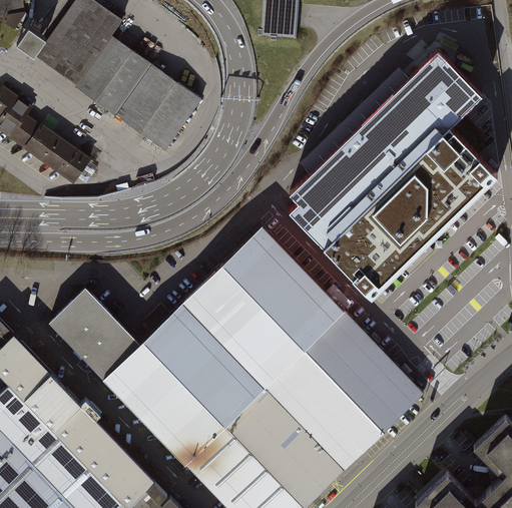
[(19,0),(0,0),(0,18),(22,14),(19,0)]
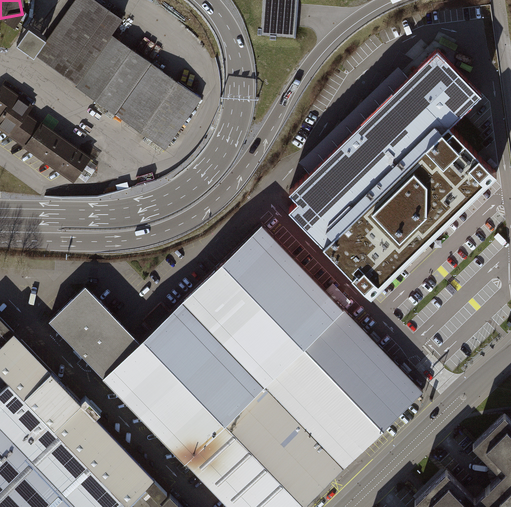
[(109,40),(120,25),(84,0),(76,0),(33,62),(74,91),(109,40)]
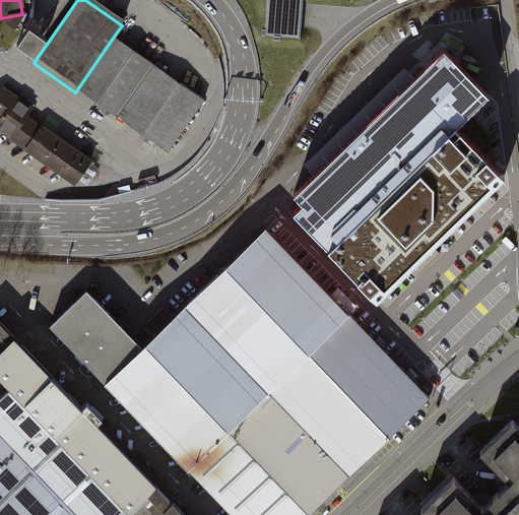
[(302,0),(266,0),(264,43),(300,44),(302,0)]
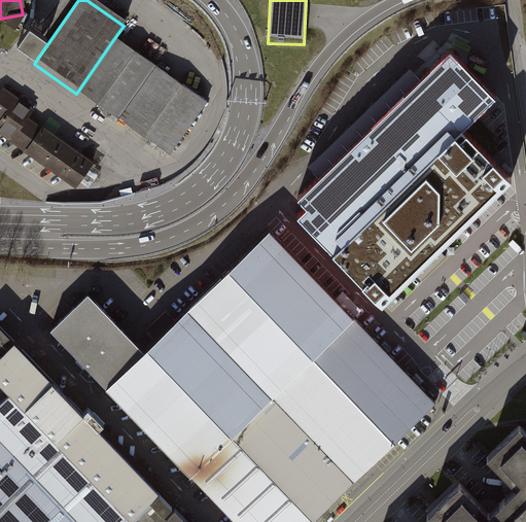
[(169,157),(205,105),(112,41),(76,94),(169,157)]
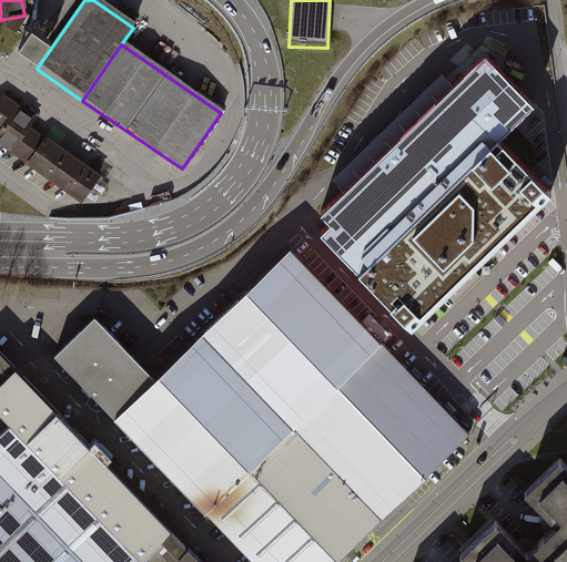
[(498,142),(534,109),(484,58),(320,216),(330,226),(320,236),(412,330),(419,323),(550,196),(498,142)]
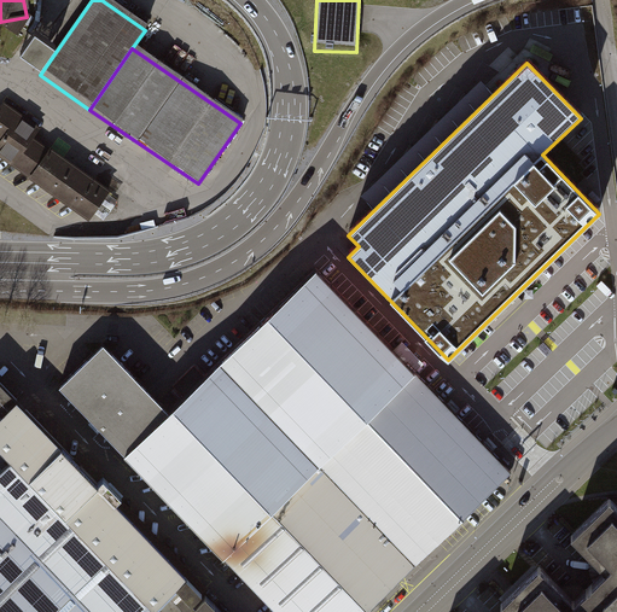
[(0,163),(88,223),(108,194),(31,143),(41,129),(3,104),(0,106),(0,163)]
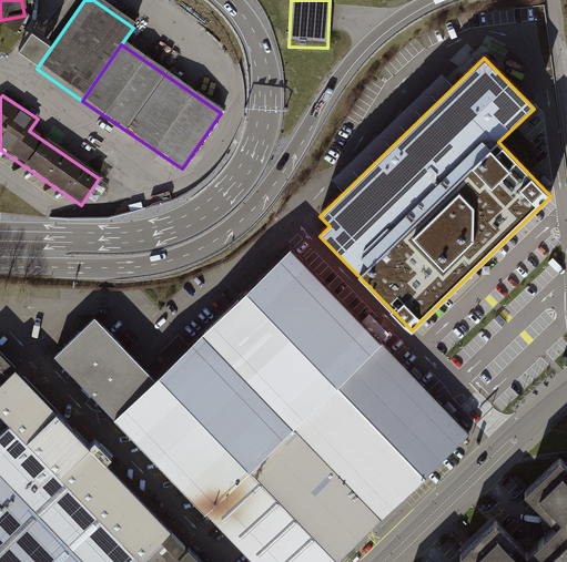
[(101,408),(249,561),(338,561),(469,437),(290,252),(181,356),(173,348),(161,360),(168,368),(153,381),(140,367),(93,319),(53,359),(70,376),(101,408)]
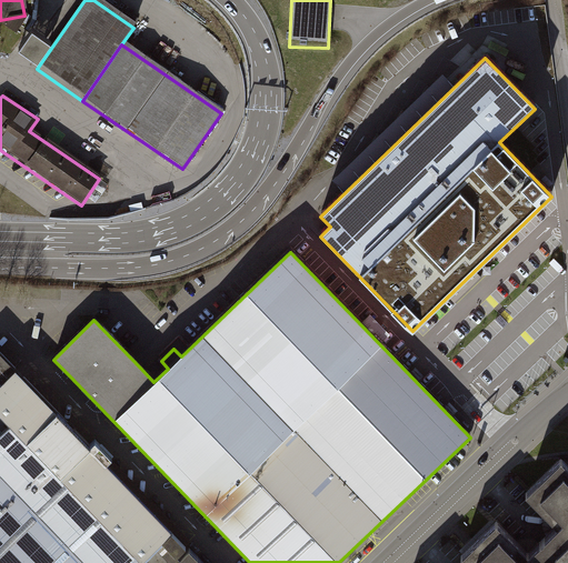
[(390,334),(384,342),(397,354),(404,348),(390,334)]
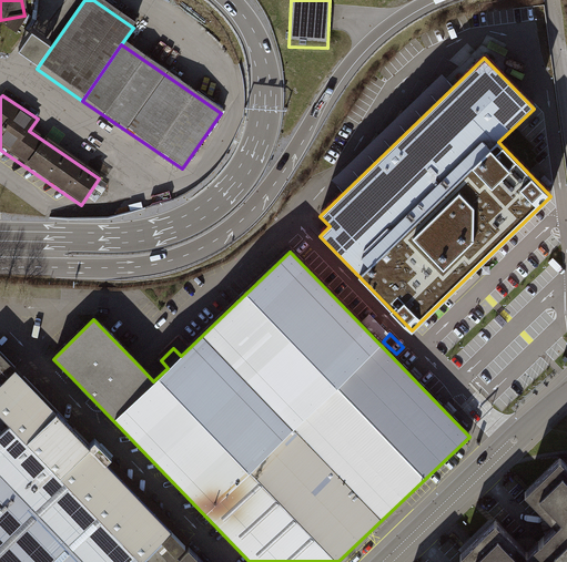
[(176,557),(184,549),(170,534),(171,533),(105,467),(111,461),(94,443),(89,448),(0,356),(0,417),(9,427),(4,430),(0,435),(0,561),(144,561),(155,549),(159,552),(168,561),(198,561),(188,551),(179,560),(176,557)]
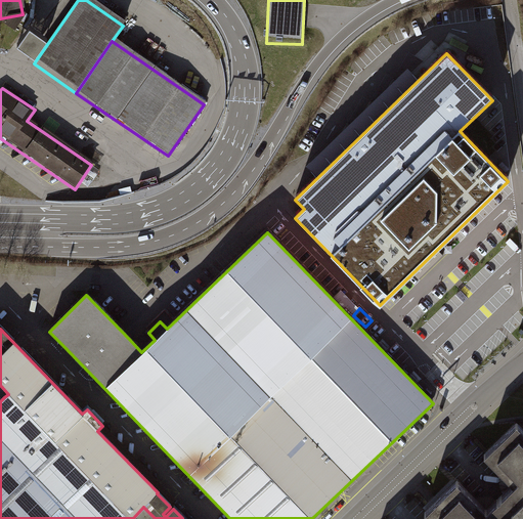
[(522,518),(522,435),(514,427),(483,457),(512,485),(483,513),(455,485),(424,516),(426,518),(522,518)]
